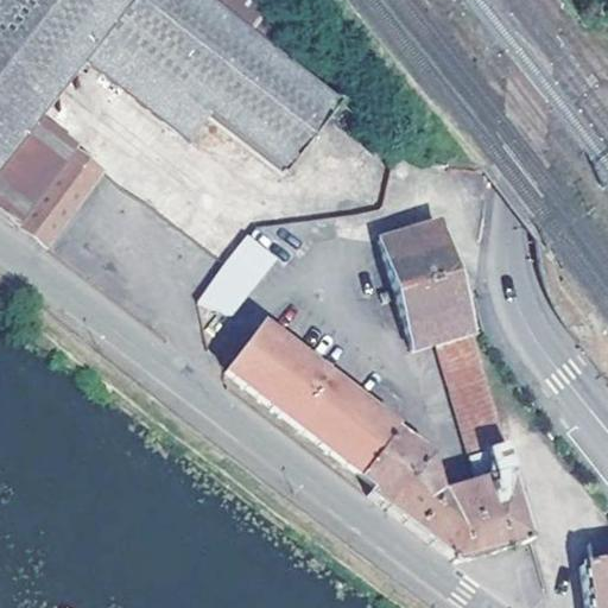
[(0,0),(0,217),(13,228),(76,146),(38,114),(86,54),(188,133),(206,111),(286,173),(337,102),(341,96),(317,77),(272,44),(282,31),(287,23),(258,0),(0,0)]
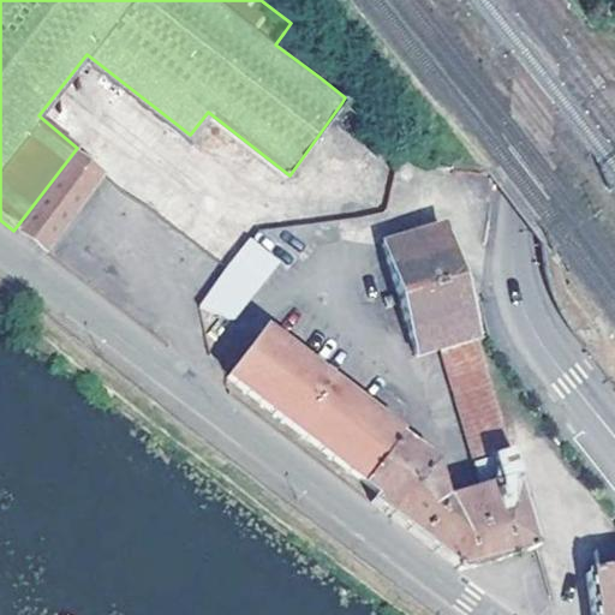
[(102,167),(77,148),(13,231),(39,250),(102,167)]
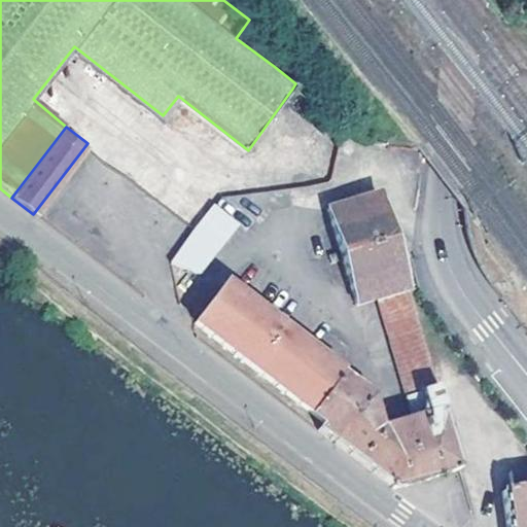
[(378,196),(328,211),(354,306),(381,299),(405,292),(409,292),(394,245),(391,246),(378,196)]
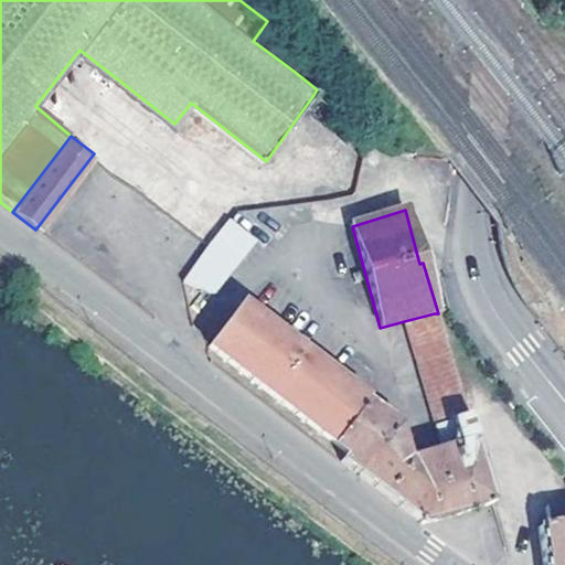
[(206,245),(234,265),(256,238),(228,219),(206,245)]
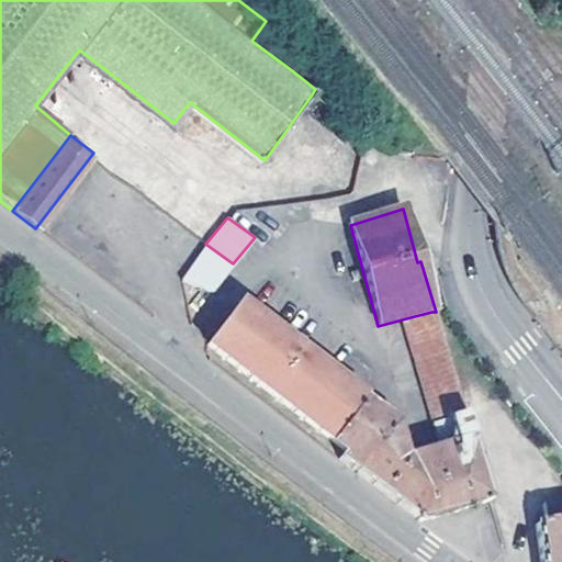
[(214,290),(233,263),(205,244),(181,278),(214,290)]
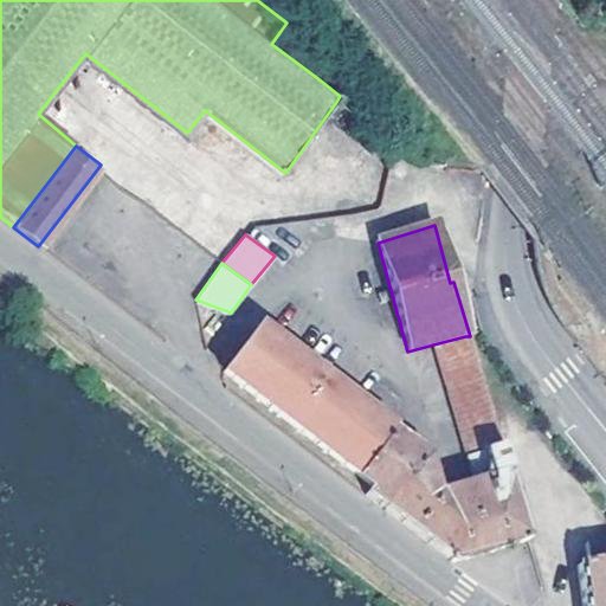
[(372,483),(400,438),(257,329),(225,372),(372,483)]
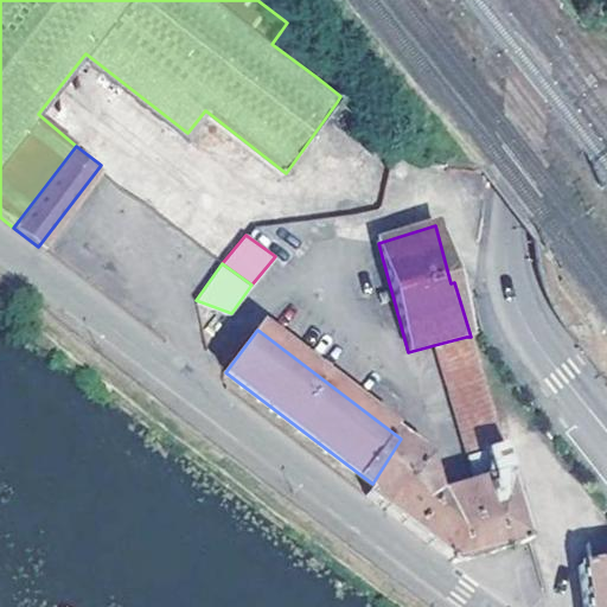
[(461,436),(468,464),(499,458),(466,337),(439,344),(465,435),(461,436)]
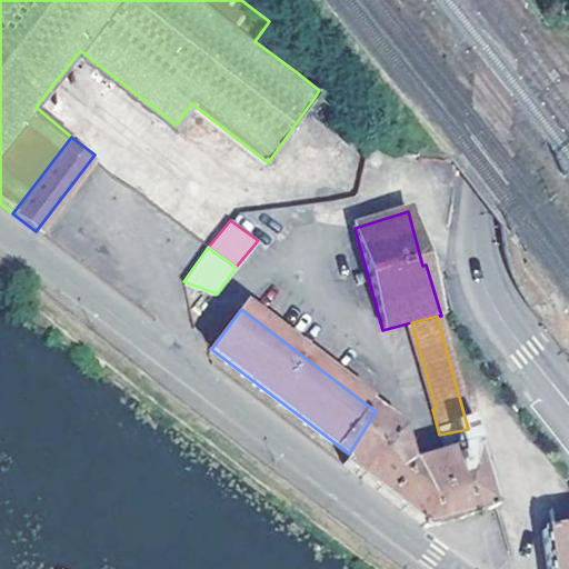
[(401,430),(376,411),(349,453),(343,467),(426,529),(493,509),(468,429),(439,435),(445,455),(410,461),(401,430)]
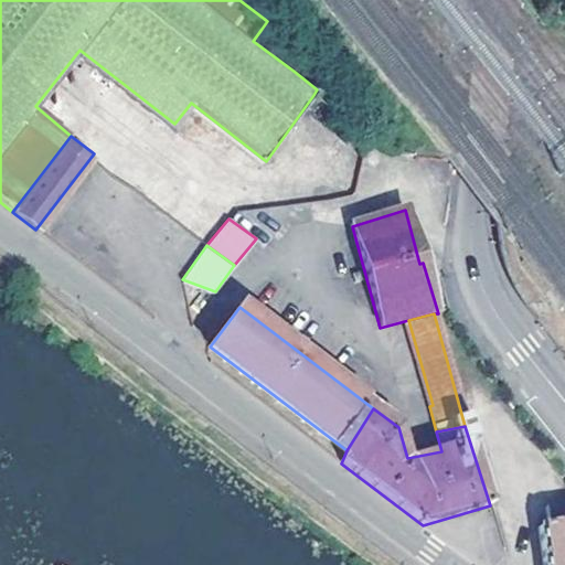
[(551,525),(564,523),(564,501),(546,504),(551,525)]
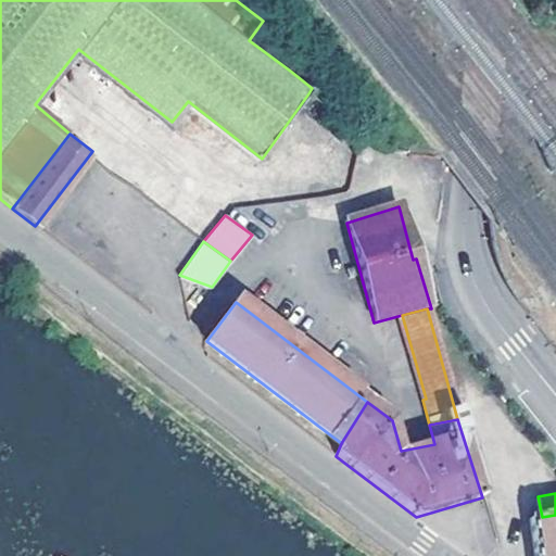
[(555,555),(555,515),(542,517),(529,519),(534,555),(555,555)]
